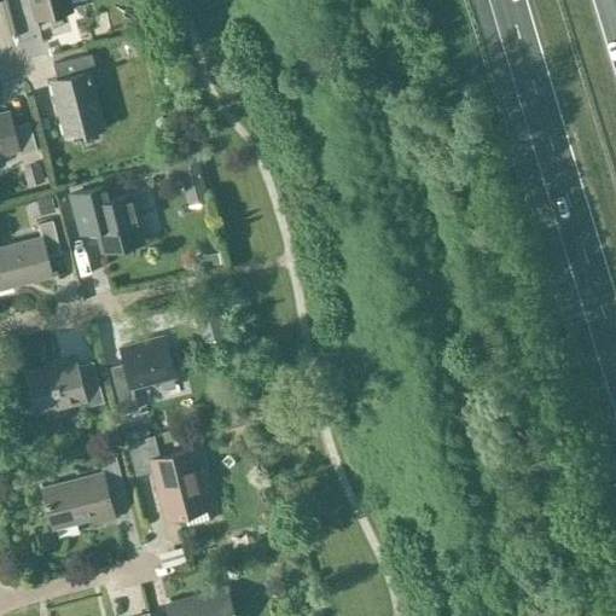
[(70,0),(32,0),(38,21),(74,11),(70,0)]
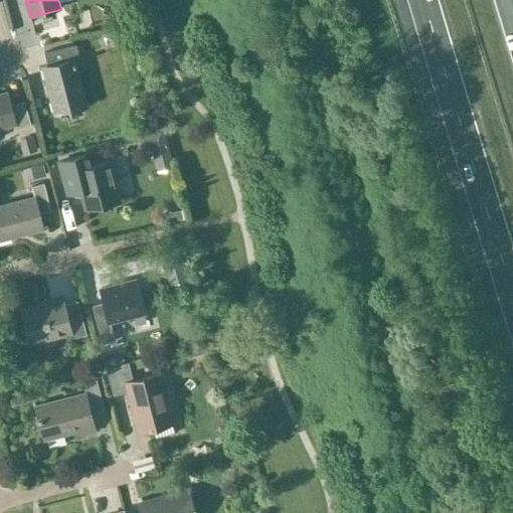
[(76,66),(82,64),(77,46),(45,54),(49,67),(44,68),(56,117),(88,109),(76,66)]
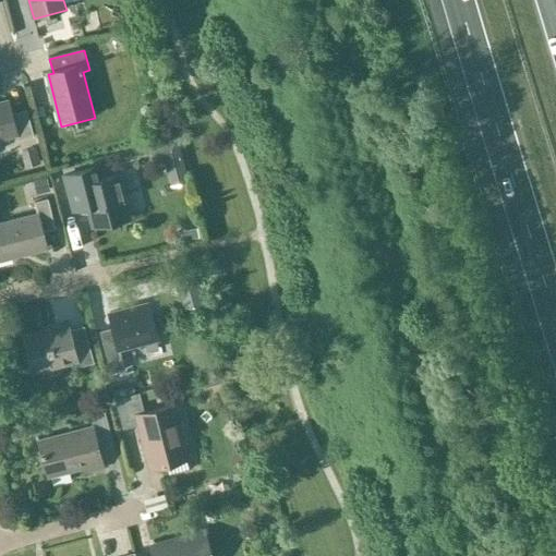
[(19,142),(35,137),(27,111),(13,116),(10,103),(0,105),(0,140),(17,136),(19,142)]
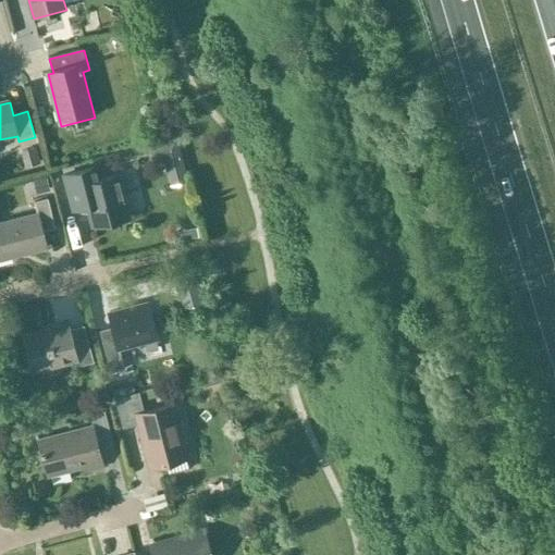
[(42,164),(38,148),(23,152),(27,169),(42,164)]
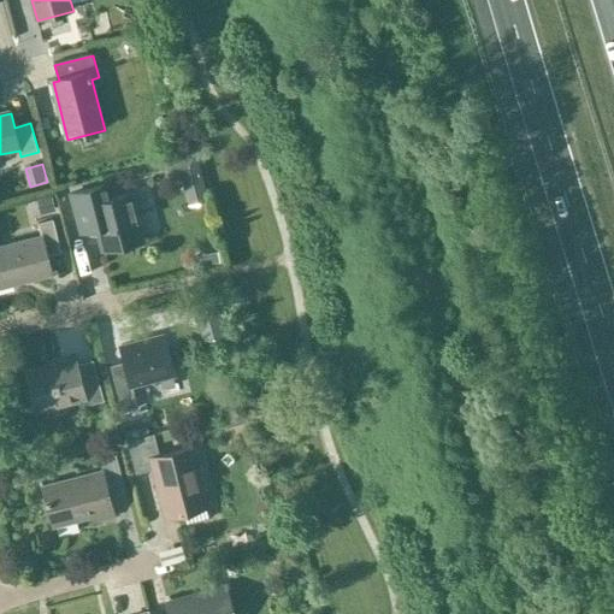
[(104,252),(143,241),(131,196),(110,201),(106,188),(72,196),(80,225),(95,220),(104,252)]
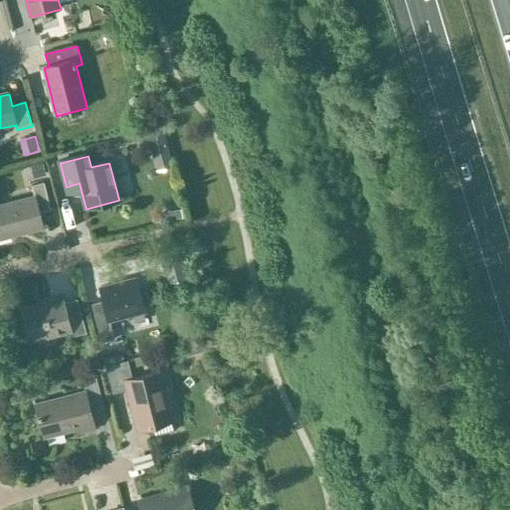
[(40,214),(51,211),(44,183),(32,186),(35,197),(0,205),(0,240),(44,229),(40,214)]
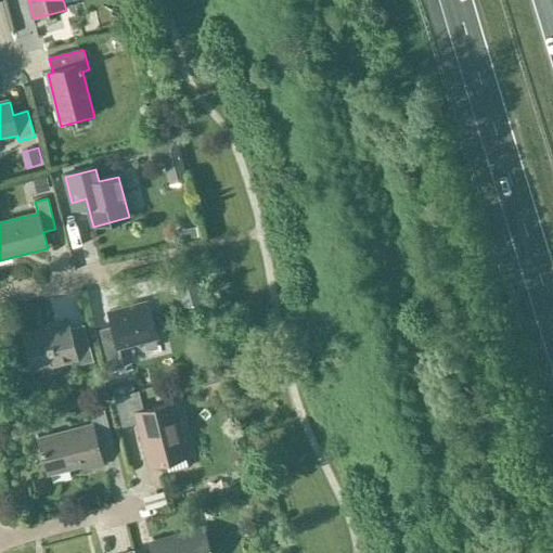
[(119,348),(157,338),(149,304),(110,313),(116,337),(103,342),(112,373),(125,370),(119,348)]
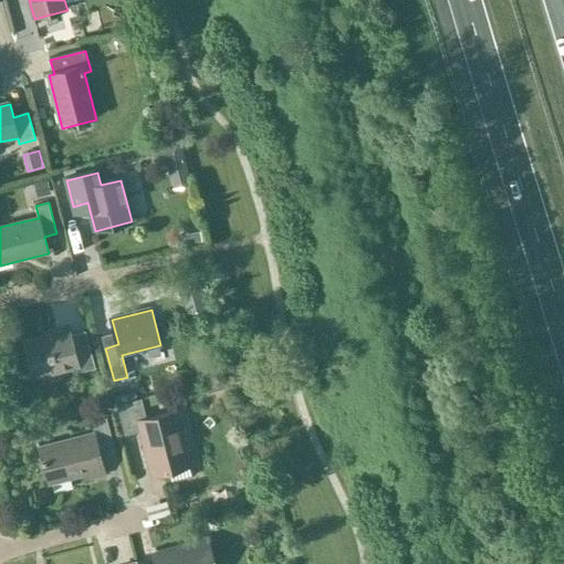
[(70,334),(69,329),(25,340),(37,380),(79,369),(79,372),(95,367),(85,331),(70,334)]
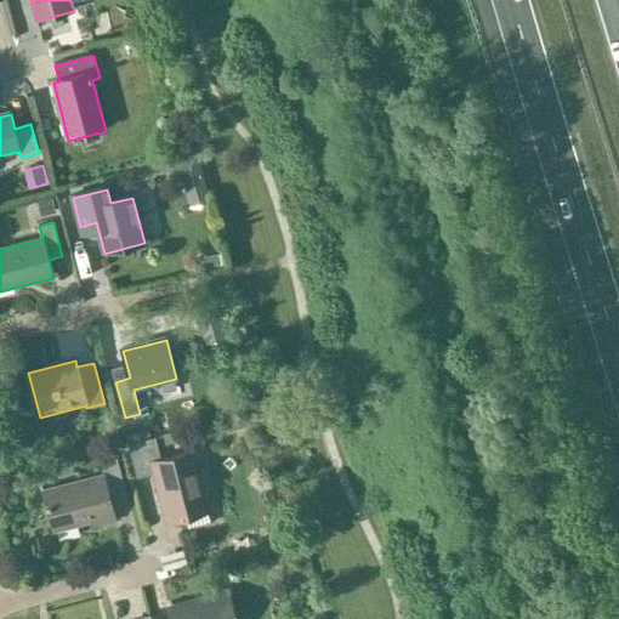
[(168,523),(211,512),(196,453),(153,464),(148,442),(129,447),(138,480),(155,475),(168,523)]
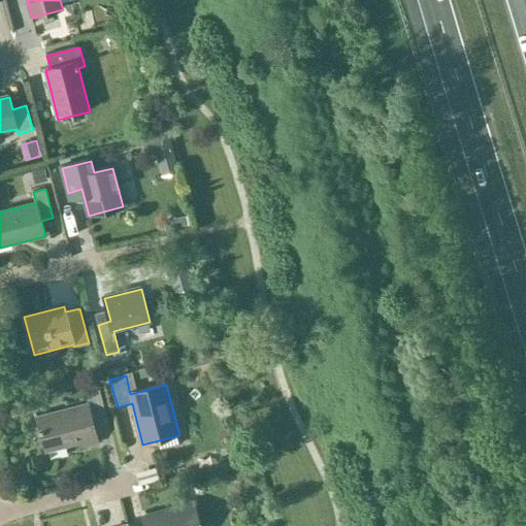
[(95,428),(108,424),(100,391),(86,394),(88,404),(37,418),(45,452),(79,444),(80,449),(99,444),(95,428)]
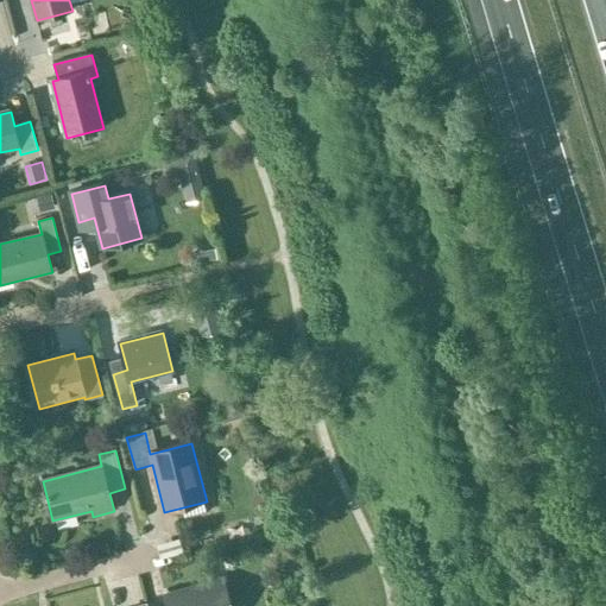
[(227,605),(220,578),(168,591),(171,605),(227,605)]
